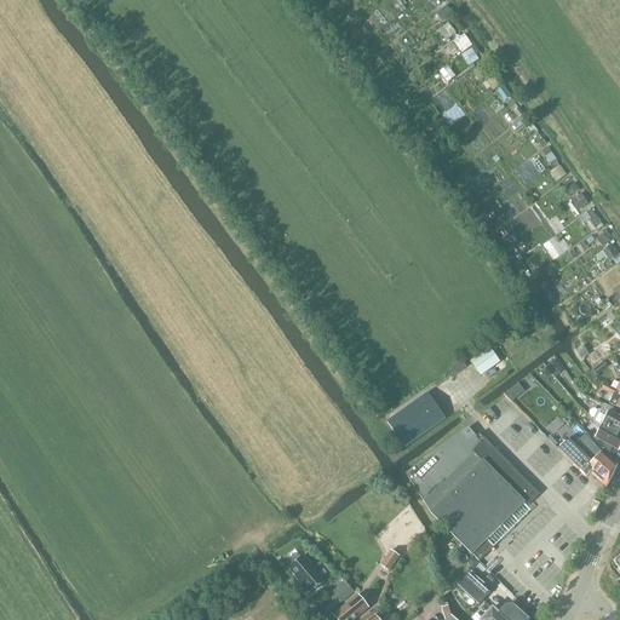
[(465,33),(454,40),(463,53),(474,46),(465,33)]
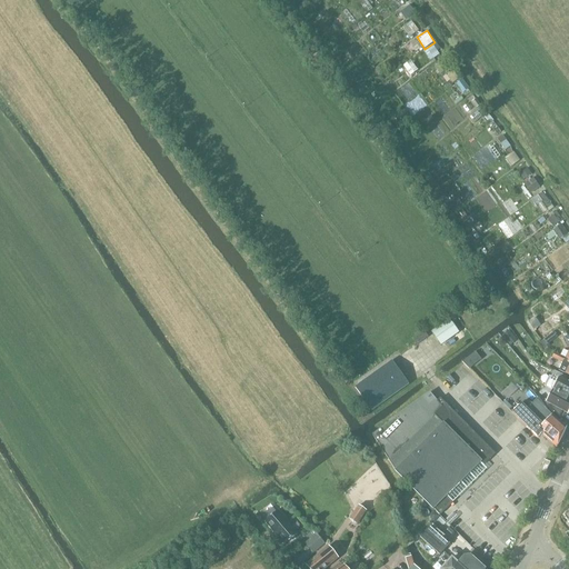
[(430,60),(440,55),(433,45),(423,50),(430,60)]
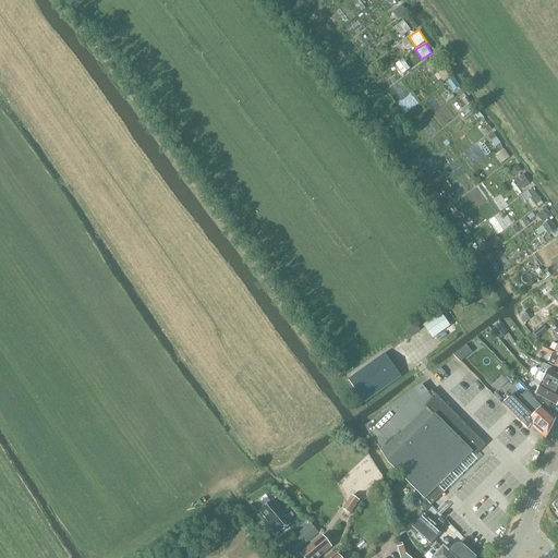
[(397,64),(403,73),(410,68),(403,60),(397,64)]
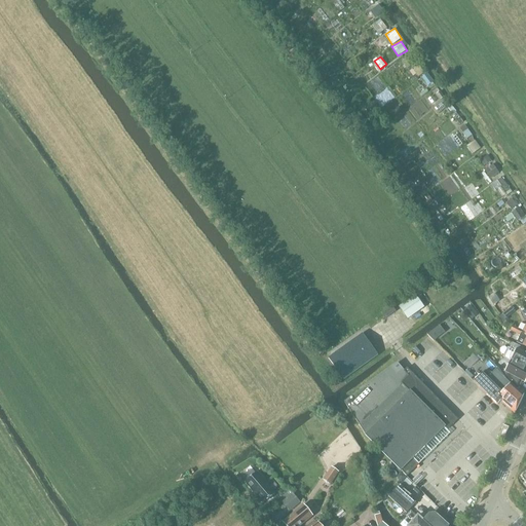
[(468,124),(461,126),(465,143),(473,142),(468,124)]
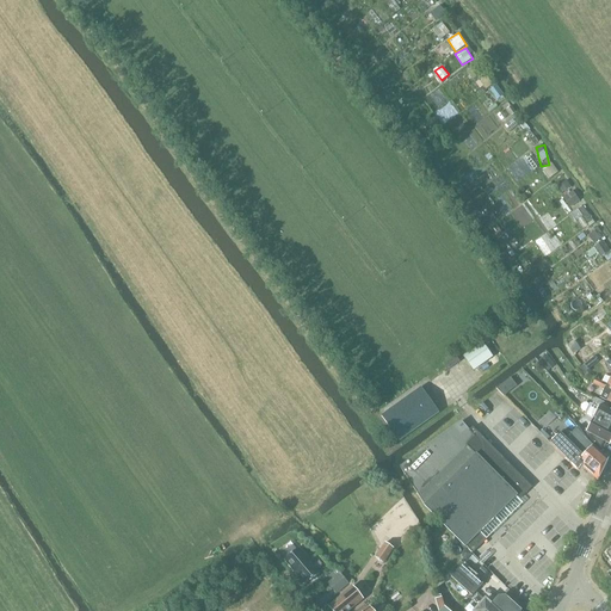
[(550,177),(559,172),(553,162),(544,167),(550,177)]
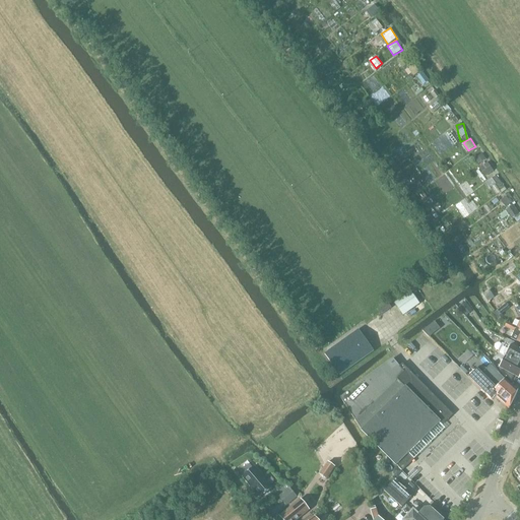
[(484,177),(494,170),(489,161),(479,168),(484,177)]
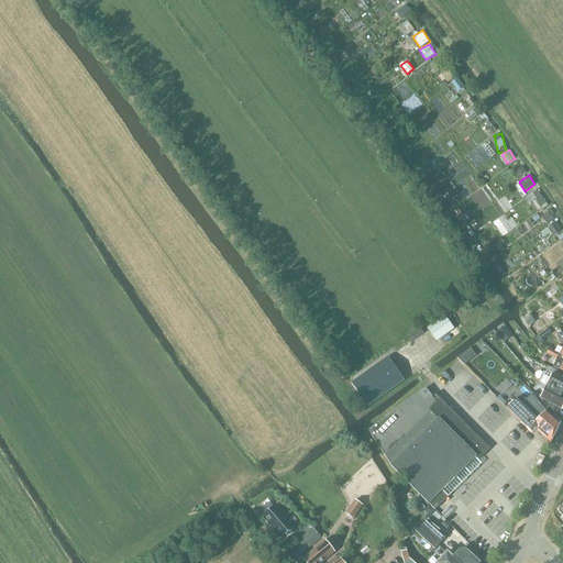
[(529,196),(540,210),(549,203),(538,189),(529,196)]
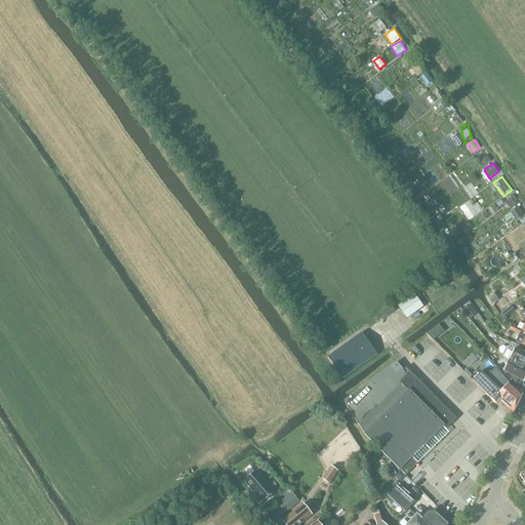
[(520,225),(524,220),(524,213),(520,206),(512,211),(520,225)]
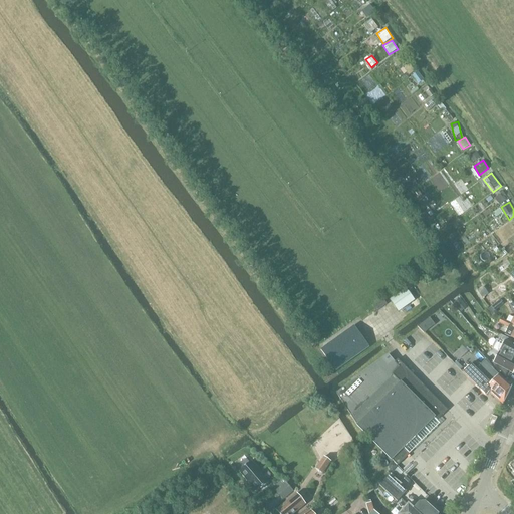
[(484,287),(478,292),(482,298),(488,293),(484,287)]
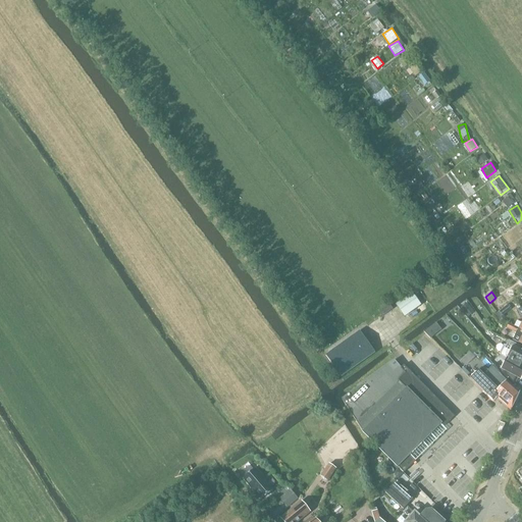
[(396,305),(404,317),(421,305),(412,294),(396,305)]
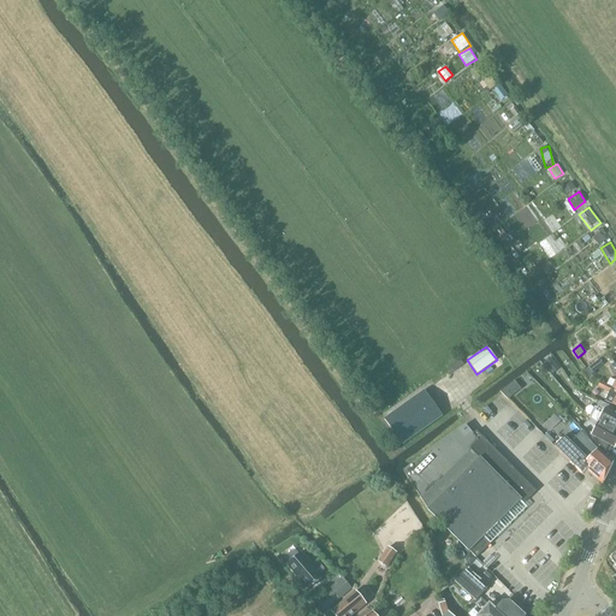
[(550,357),(543,363),(549,371),(556,365),(550,357)]
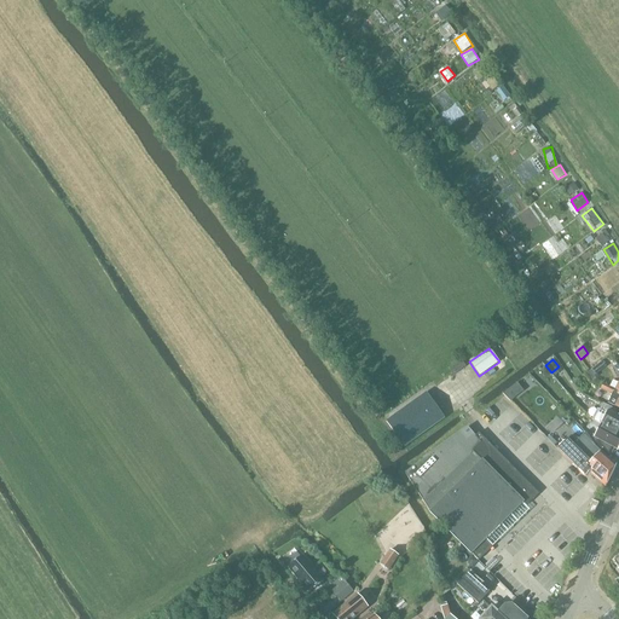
[(462,382),(466,387),(478,381),(474,375),(462,382)]
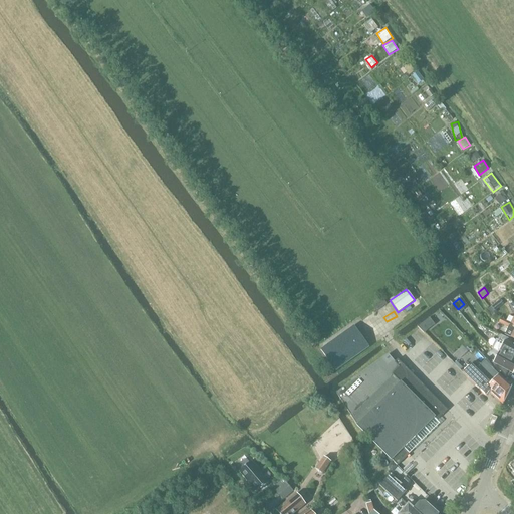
[(424,322),(418,327),(419,328),(424,333),(429,329),(424,322)]
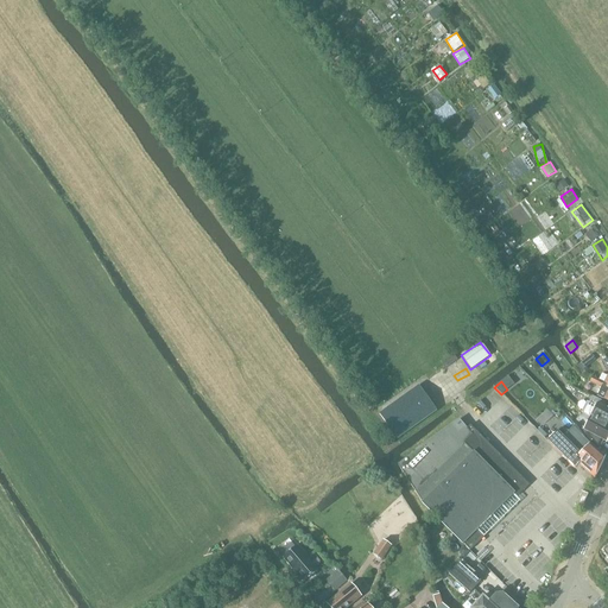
[(596,385),(601,387),(596,397),(607,401),(607,387),(606,387),(607,384),(603,382),(601,381),(600,384),(597,382),(596,385)]
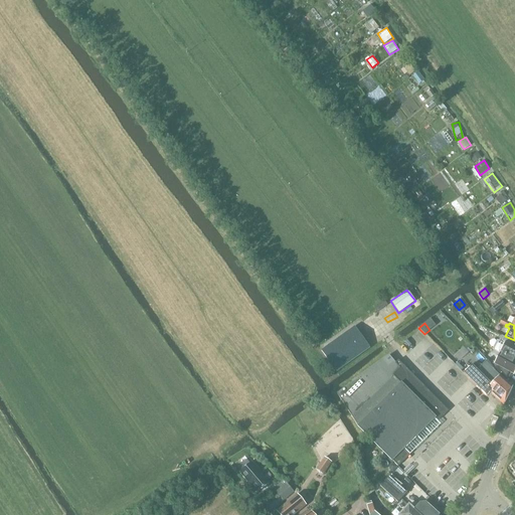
[(321,351),(336,372),(369,348),(354,327),(321,351)]
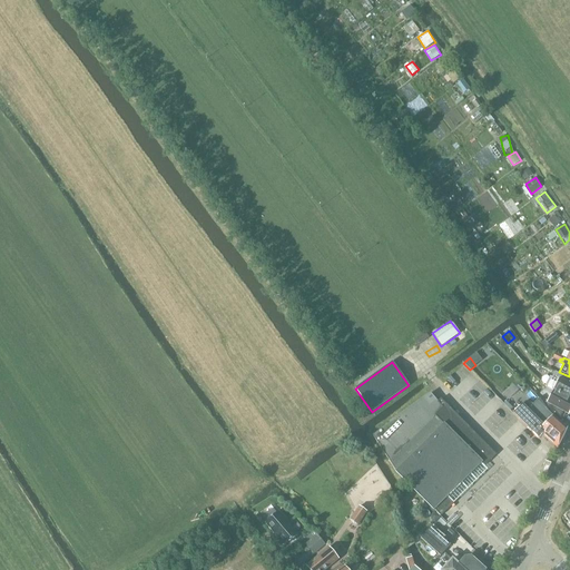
[(553,391),(569,399),(569,383),(566,381),(567,377),(554,372),(551,377),(559,382),(553,391)]
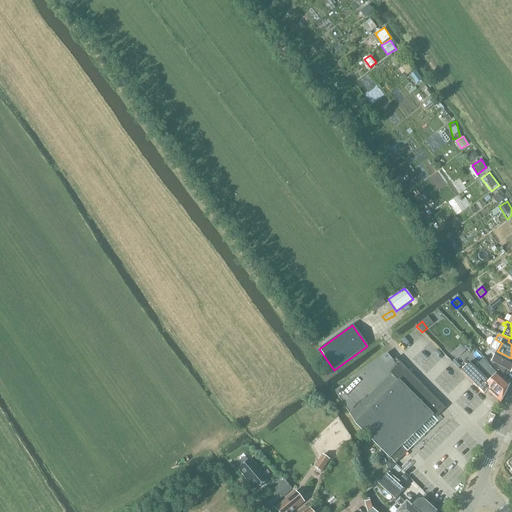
[(501,403),(503,400),(510,385),(503,379),(496,373),(488,363),(484,358),(481,360),(472,351),(469,355),(478,363),(476,365),(472,361),(461,372),(483,394),(487,391),(501,403)]
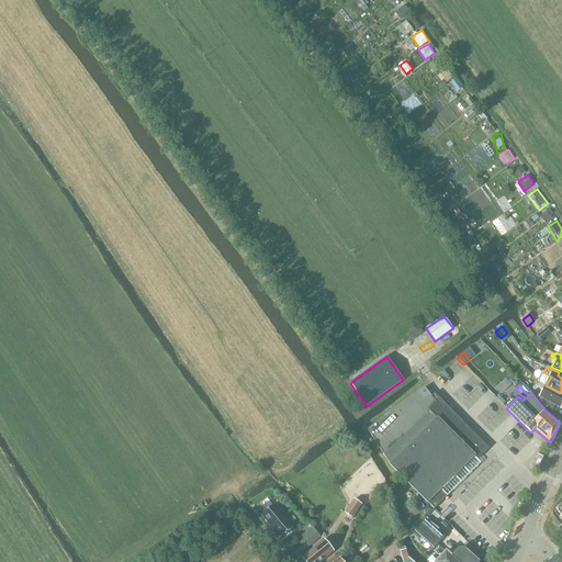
[(540,395),(536,398),(544,409),(552,416),(557,407),(561,409),(561,406),(561,393),(546,385),(540,395)]
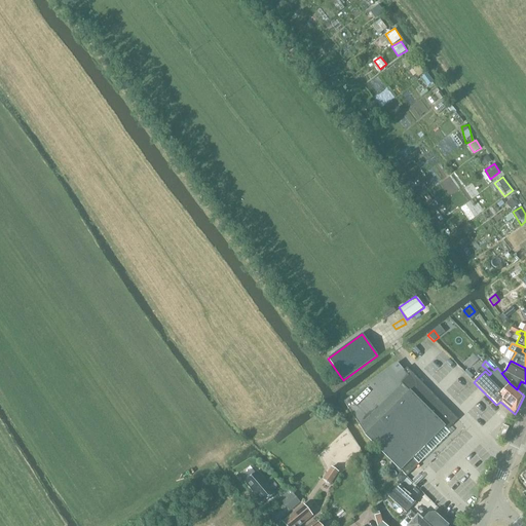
[(406,477),(418,464),(415,461),(428,448),(426,446),(445,427),(447,430),(453,423),(456,421),(457,419),(407,368),(404,371),(398,363),(344,402),(366,436),(401,472),(401,471),(406,477)]
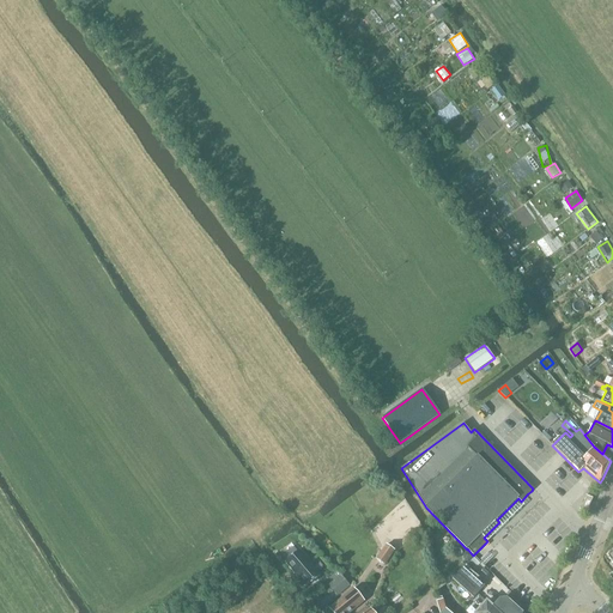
[(376,559),(384,565),(394,550),(387,545),(376,559)]
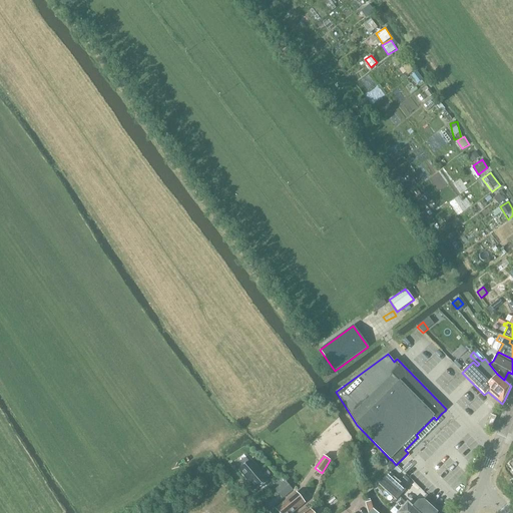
[(238,471),(239,471),(257,490),(255,491),(257,491),(269,481),(268,480),(268,481),(250,461),(250,460),(238,471)]
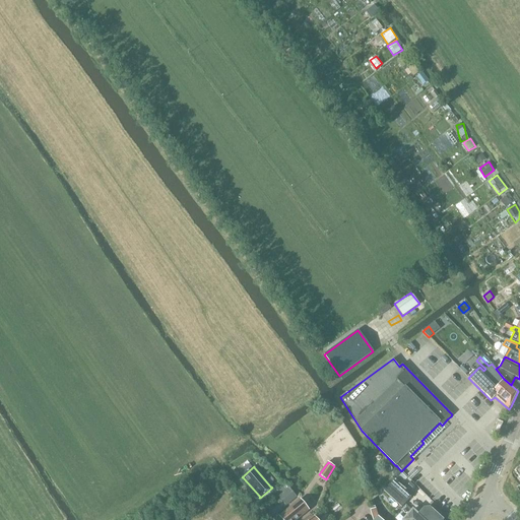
[(384,491),(401,508),(411,497),(393,480),(384,491)]
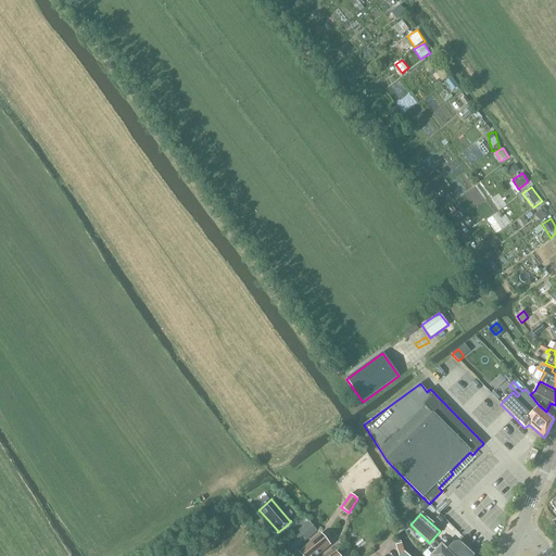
[(305,528),(313,536),(317,532),(311,523),(305,528)]
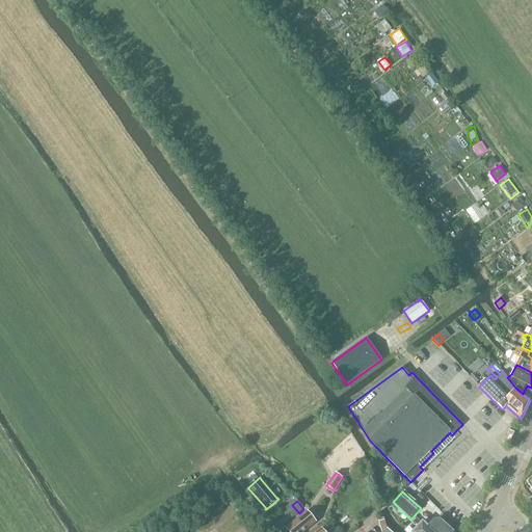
[(286,528),(288,531),(303,531),(316,522),(307,510),(286,528)]
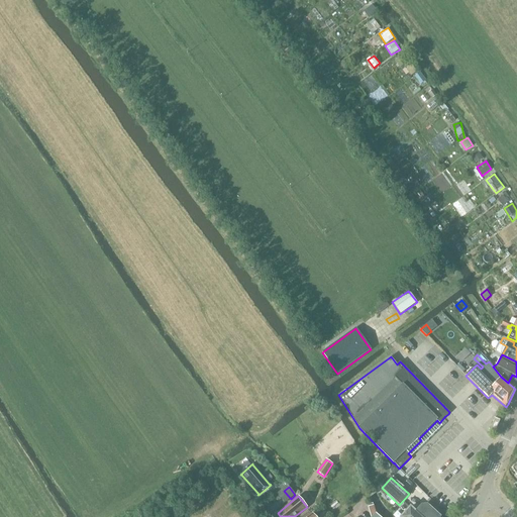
[(410,507),(400,516),(440,516),(430,507),(429,508),(427,505),(422,506),(416,512),(410,507)]
